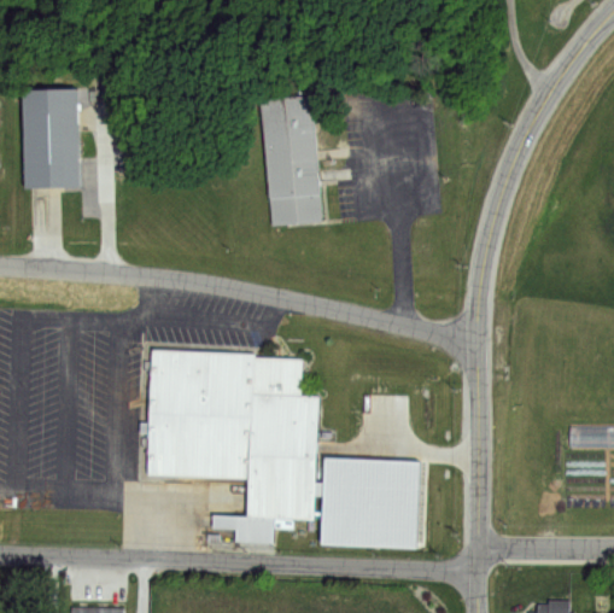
[(21,91),(75,89),(77,191),(24,192),(21,91)]
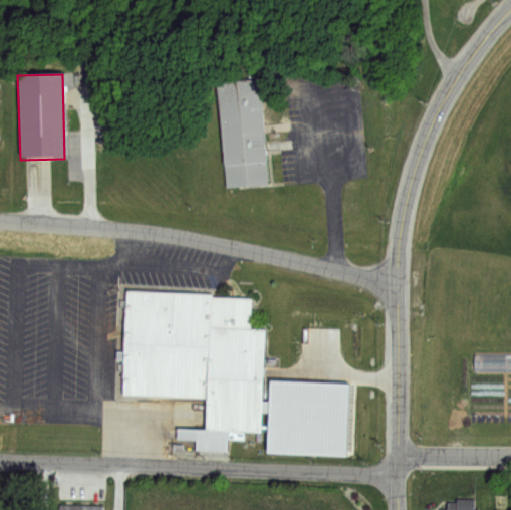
[(217,83),(260,80),(268,180),(226,184),(217,83)]
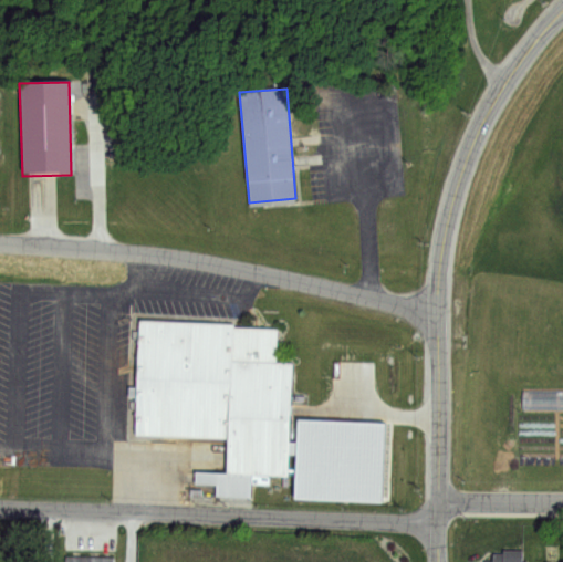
[(139,320),(237,324),(275,325),(274,357),(294,357),(289,477),(252,476),(251,497),(214,496),(215,482),(194,481),(195,472),(226,474),(228,436),(135,433),(139,320)]
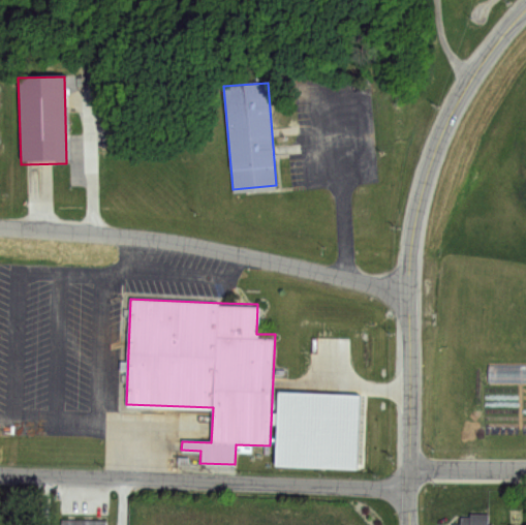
[(525,367),(476,367),(475,385),(525,385),(525,367)]
